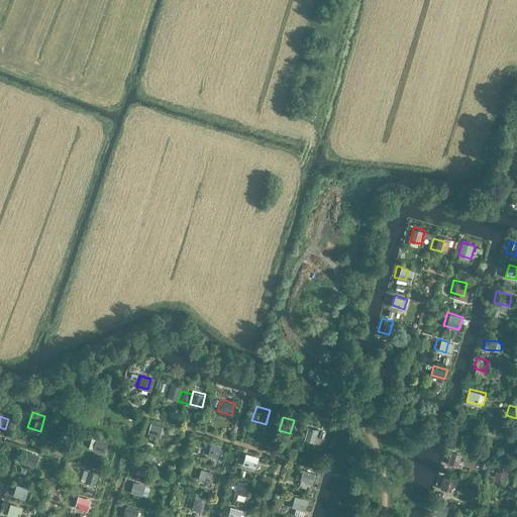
[(160,425),(146,422),(141,438),(154,442),(160,425)]
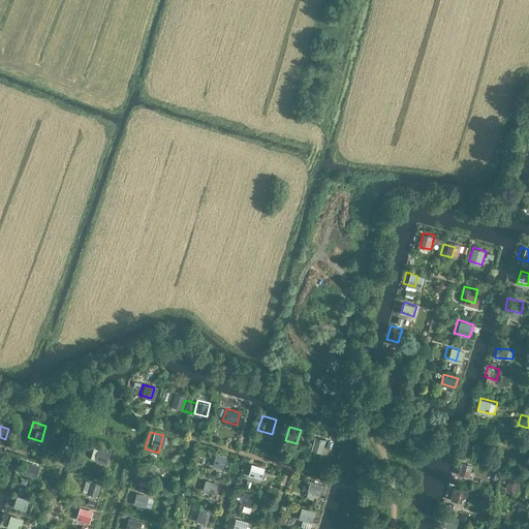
[(312,449),(322,453),(328,439),(316,435),(312,449)]
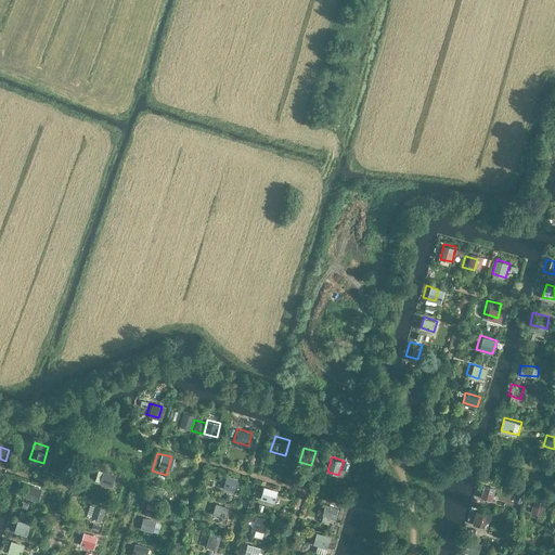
[(114,487),(117,474),(104,469),(100,482),(114,487)]
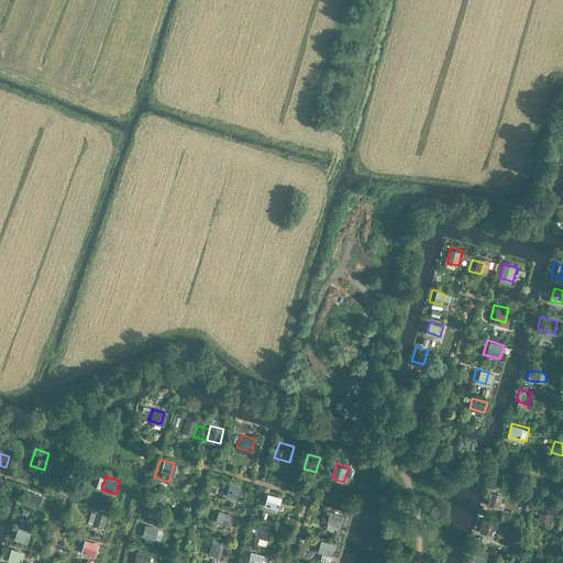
[(241,486),(230,483),(225,496),(238,499),(241,486)]
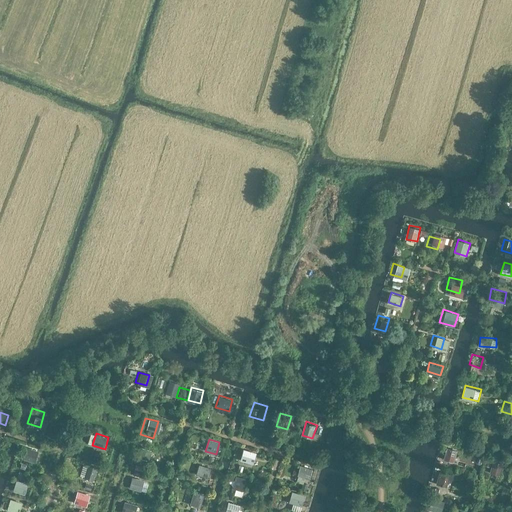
[(455,457),(458,446),(446,443),(443,453),(455,457)]
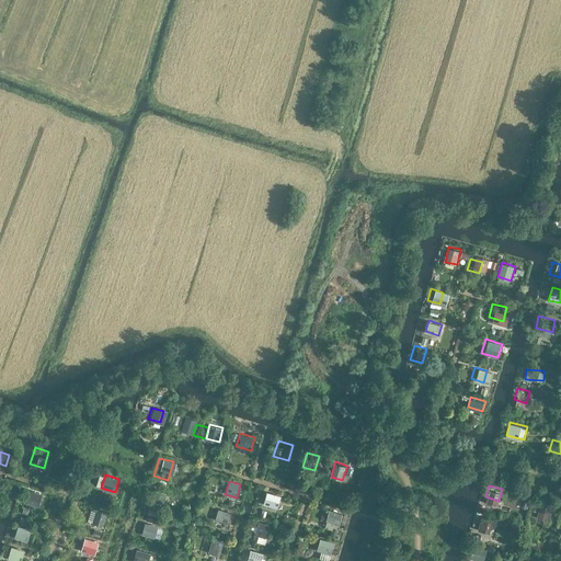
[(39,505),(43,492),(30,489),(26,502),(39,505)]
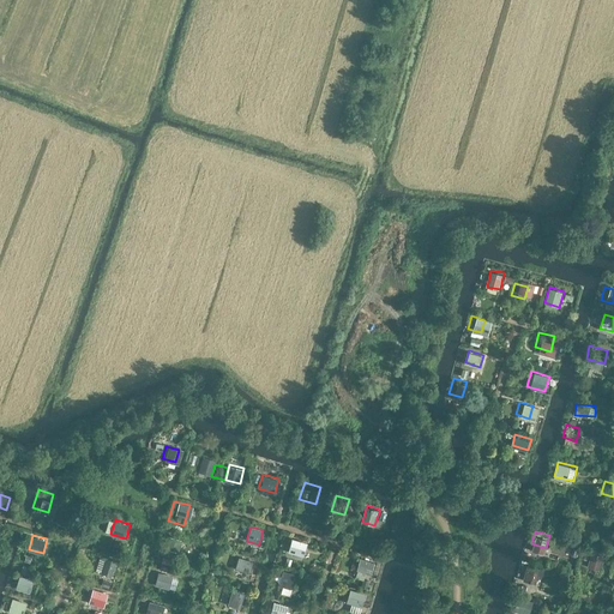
[(180,552),(184,540),(169,535),(166,547),(180,552)]
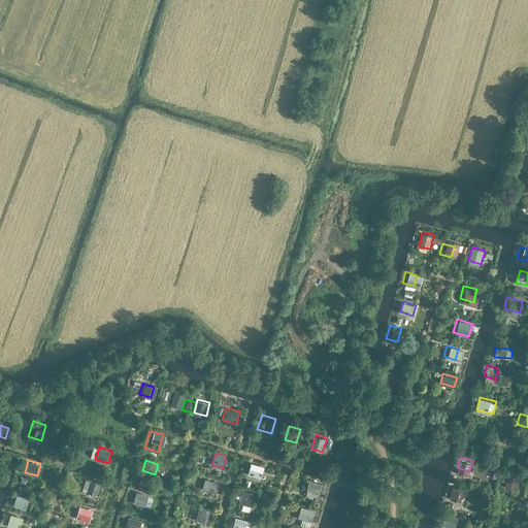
[(261,468),(248,463),(242,477),(257,482),(261,468)]
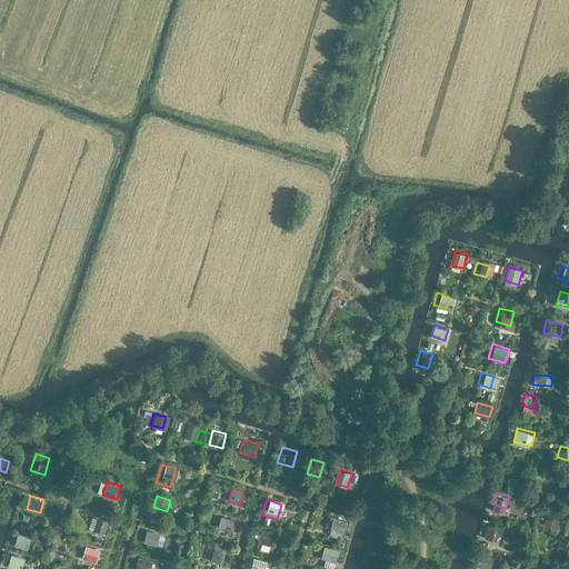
[(547,519),(548,510),(541,509),(539,518),(547,519)]
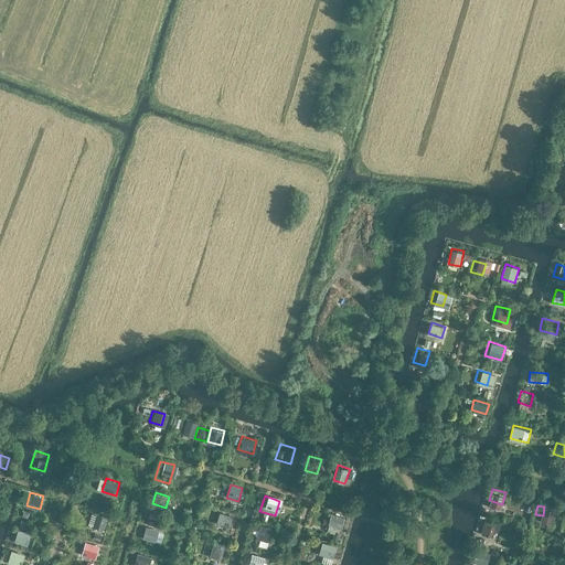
[(553,523),(556,511),(544,508),(542,521),(553,523)]
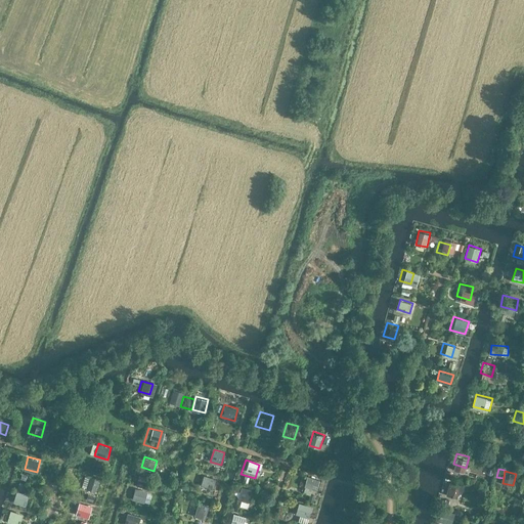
[(208,487),(211,477),(200,473),(195,484),(208,487)]
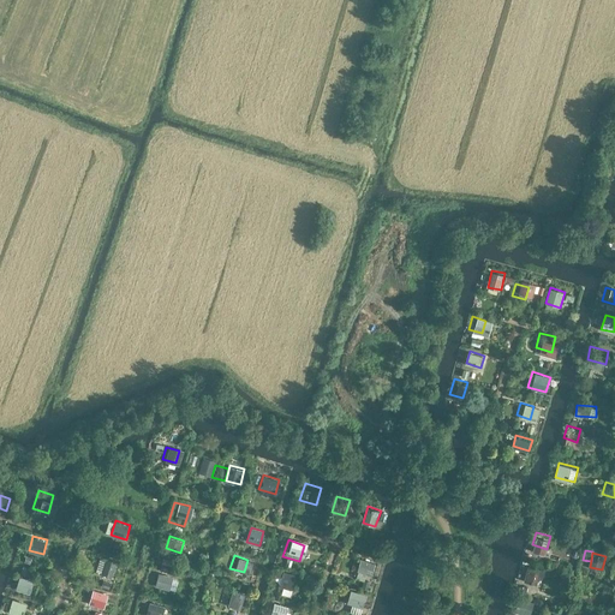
[(366,579),(368,573),(374,574),(376,561),(360,557),(357,578),(366,579)]
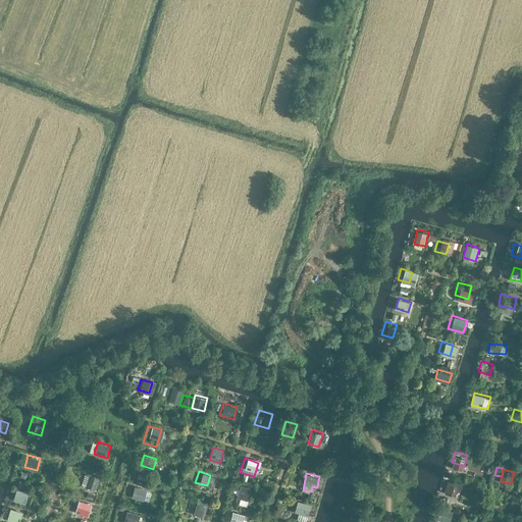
[(90,474),(86,484),(98,489),(102,478),(90,474)]
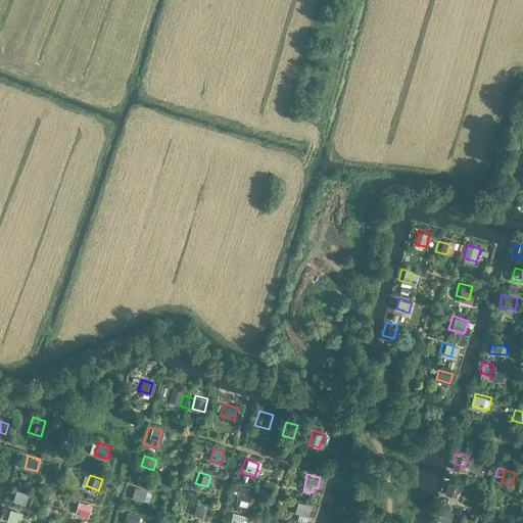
[(26,485),(11,481),(7,495),(20,500),(26,485)]
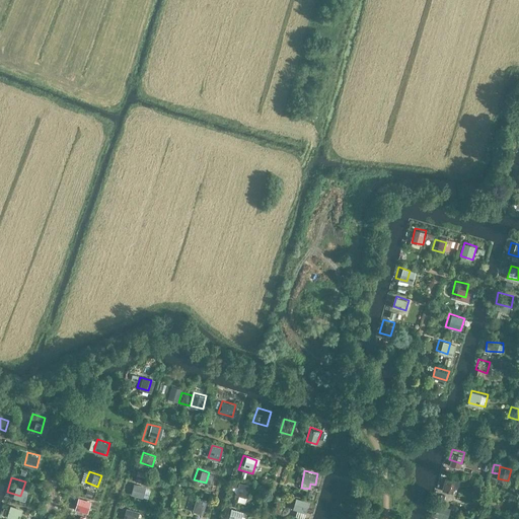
[(444,490),(453,493),(457,479),(448,477),(444,490)]
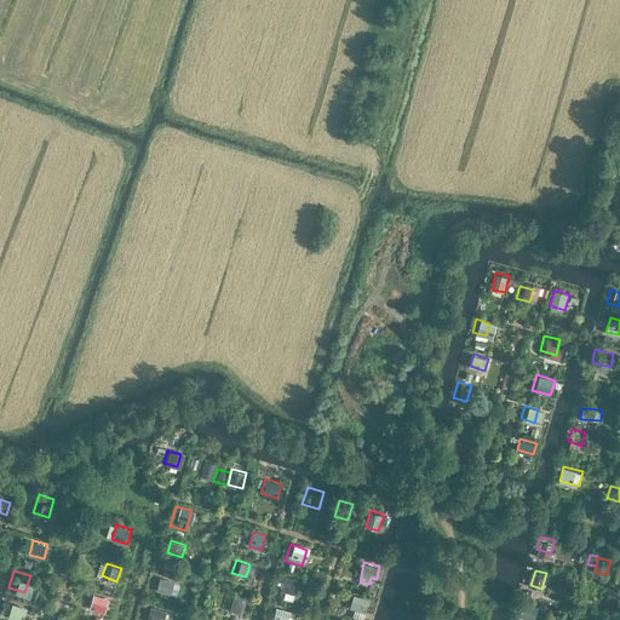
[(150,572),(145,586),(165,592),(168,578),(150,572)]
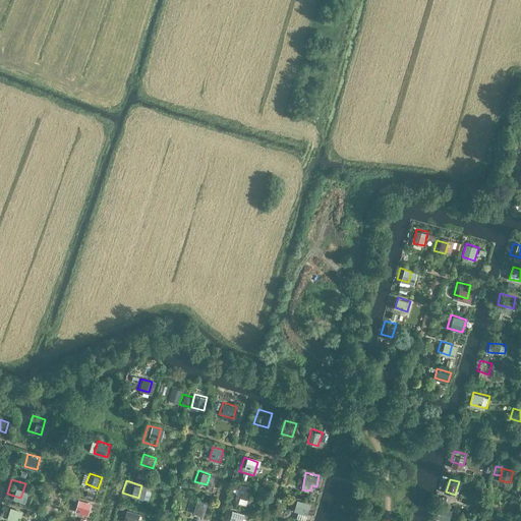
[(236,497),(248,499),(250,486),(238,484),(236,497)]
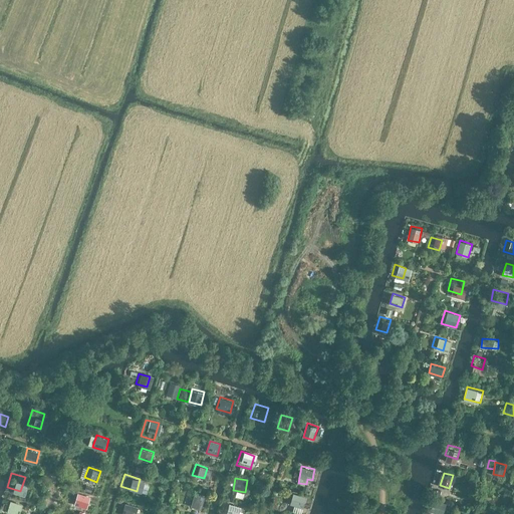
[(78,491),(74,504),(87,509),(92,496),(78,491)]
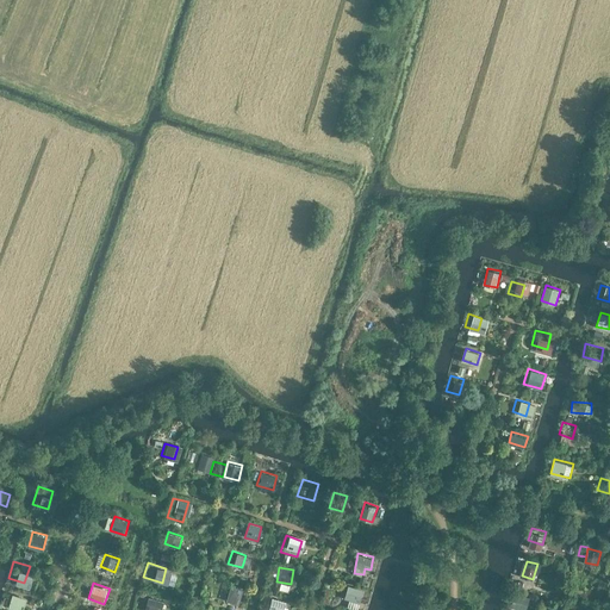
[(352,599),(355,587),(342,583),(338,596),(352,599)]
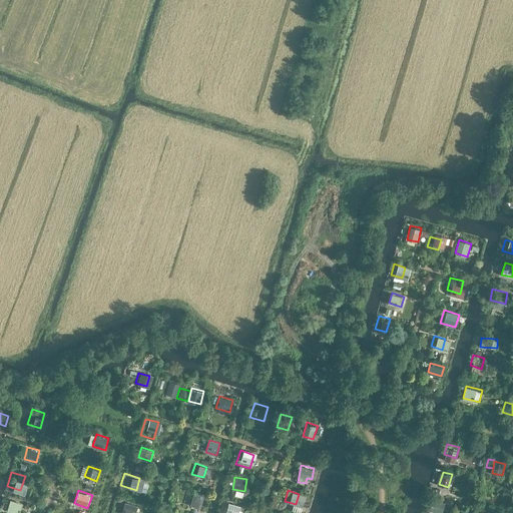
[(187,503),(201,508),(205,495),(190,491),(187,503)]
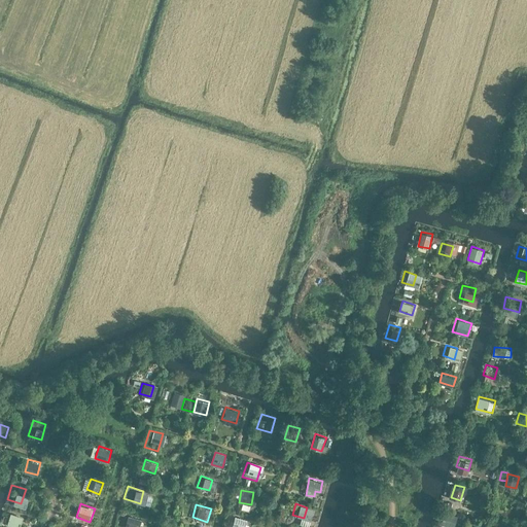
[(7,525),(14,526),(21,526),(24,517),(11,513),(7,525)]
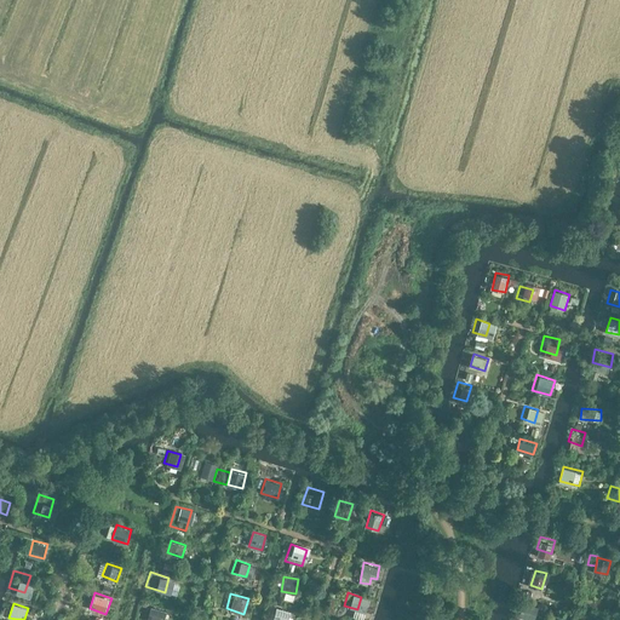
[(283,619),(288,608),(271,603),(267,619),(283,619)]
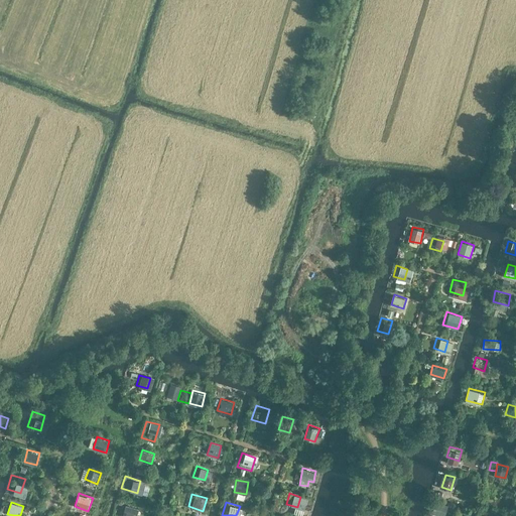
[(439,515),(442,506),(431,502),(427,513),(439,515)]
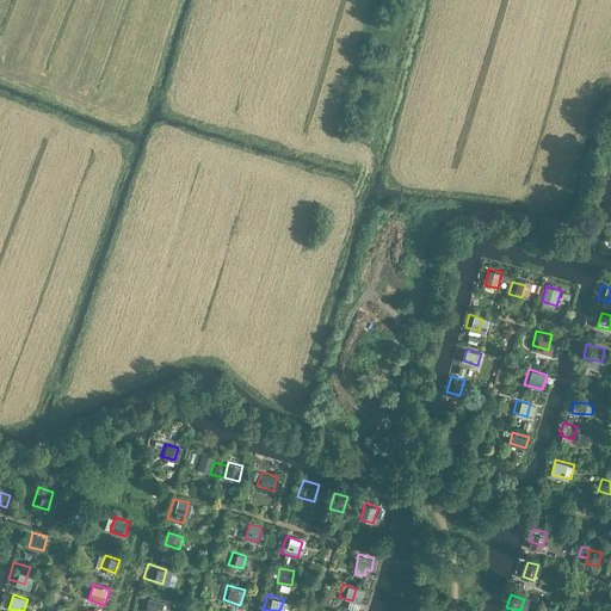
[(161,610),(165,602),(149,598),(147,610),(148,610),(147,610),(161,610)]
